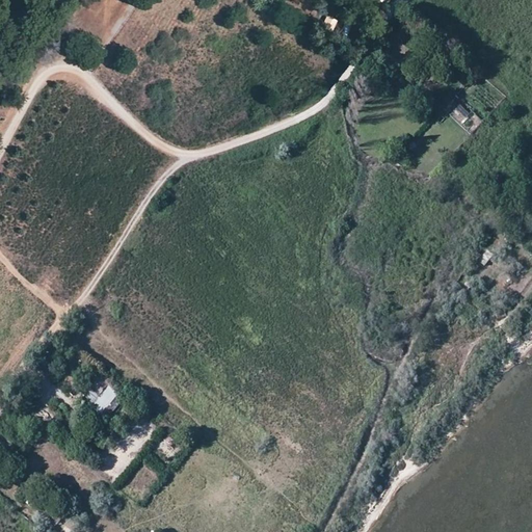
[(322,23),(333,28),(337,20),(326,16),(322,23)]
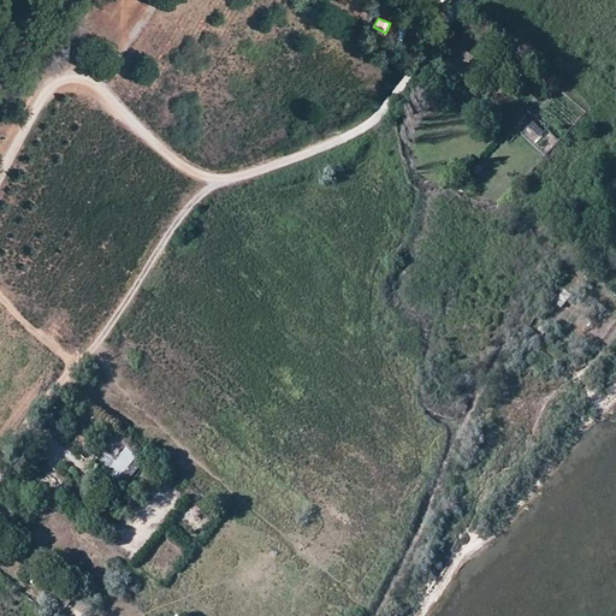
[(449,65),(462,75),(474,59),(461,49),(449,65)]
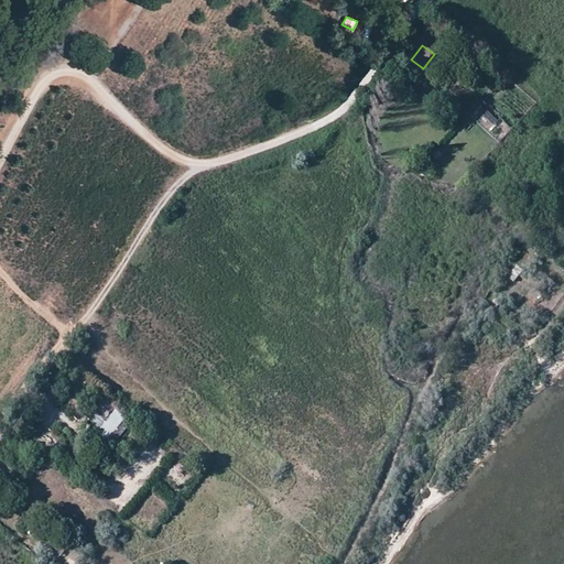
[(489,127),(500,139),(511,130),(500,117),(489,127)]
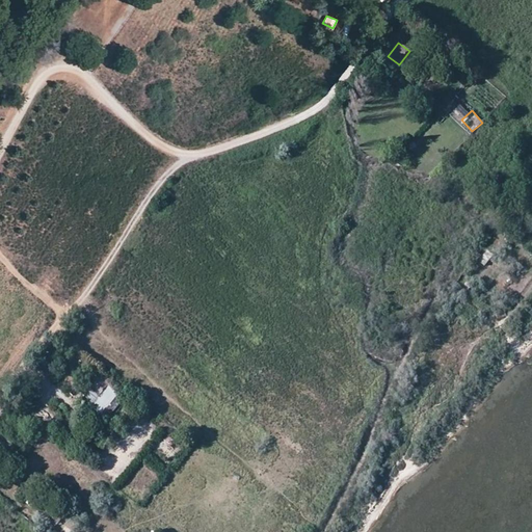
[(484,266),(495,258),(488,250),(478,258),(484,266)]
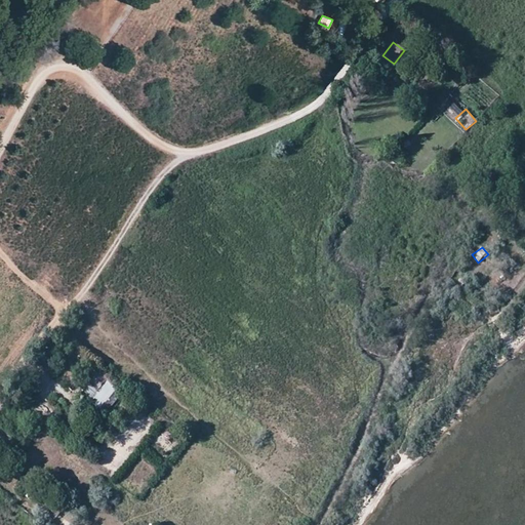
[(82,395),(90,402),(108,381),(93,370),(86,380),(90,384),(82,395)]
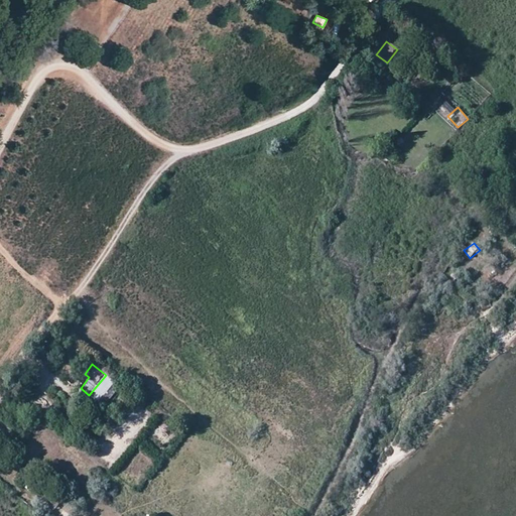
[(78,468),(83,461),(63,445),(58,453),(78,468)]
